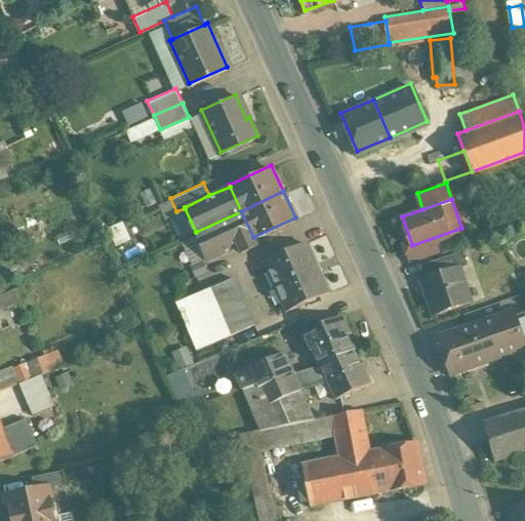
[(256,243),(253,237),(241,211),(196,232),(207,256),(237,242),(241,250),(256,243)]
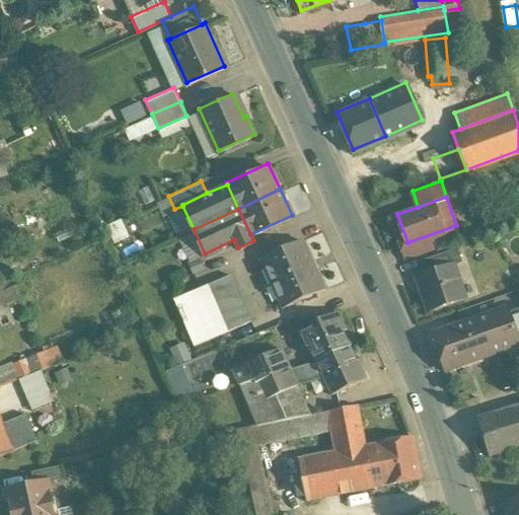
[(302,237),(262,255),(283,305),(324,288),(302,237)]
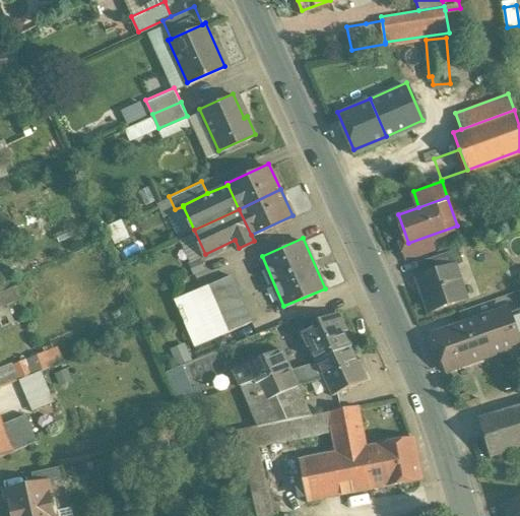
[(457,246),(424,258),(428,271),(453,262),(453,263),(462,260),(457,246)]
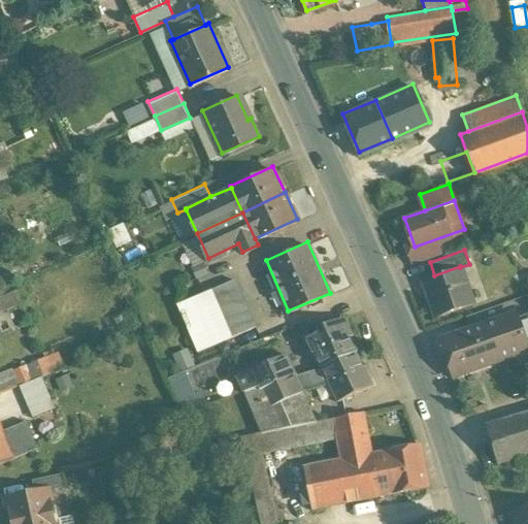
[(434,275),(425,279),(437,314),(471,301),(460,267),(460,266),(434,275)]
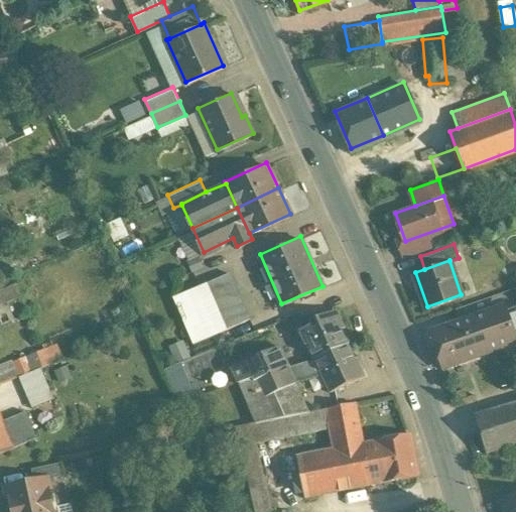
[(250,316),(230,270),(206,281),(226,327),(250,316)]
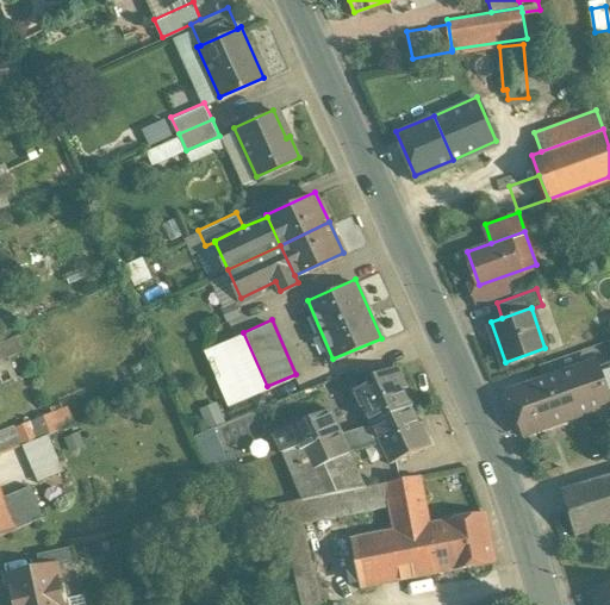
[(12,349),(20,345),(14,332),(0,337),(0,379),(20,370),(12,349)]
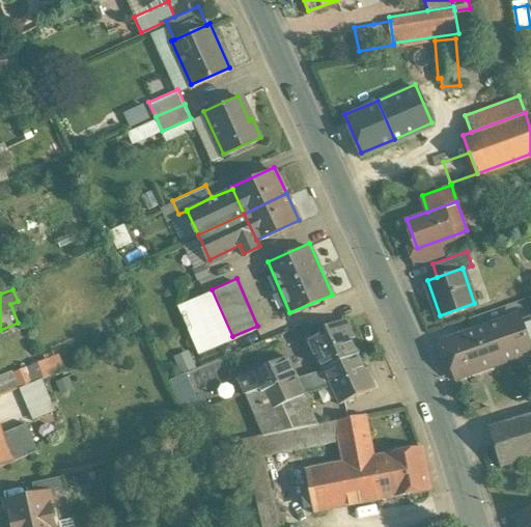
[(232,336),(212,289),(177,305),(199,352),(232,336)]
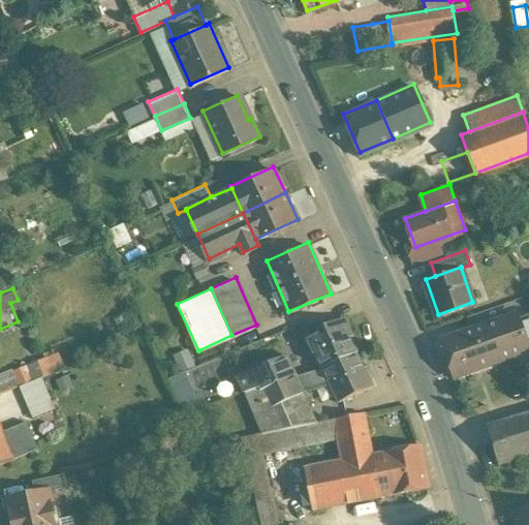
[(516,312),(442,338),(455,373),(528,347),(516,312)]
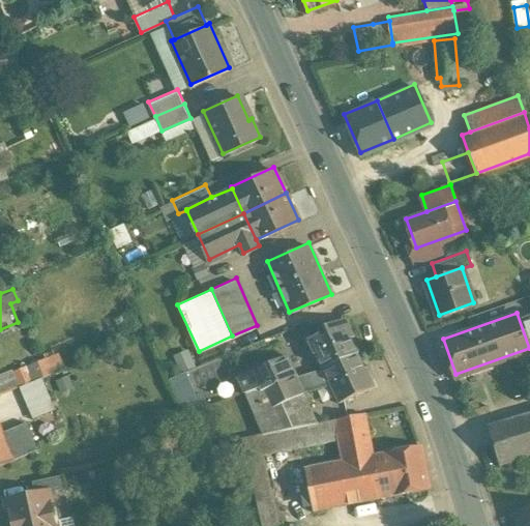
[(344,317),(305,334),(314,353),(317,352),(323,367),(357,352),(350,337),(352,334),(344,317)]
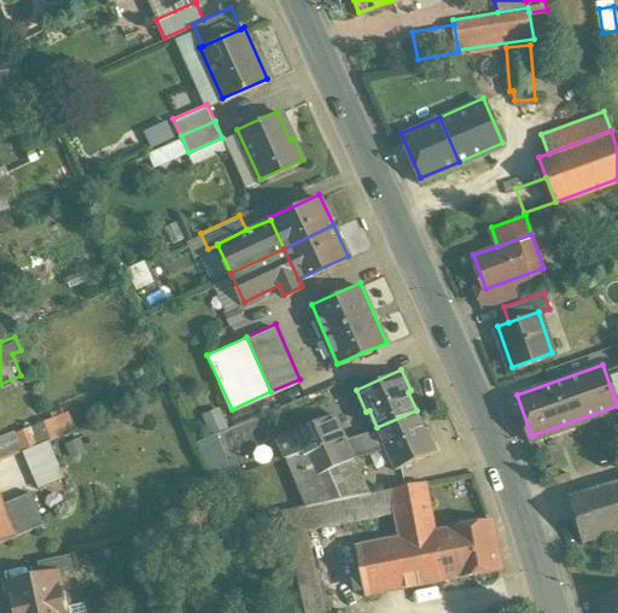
[(417,410),(377,427),(386,448),(395,467),(437,448),(427,426),(425,427),(417,410)]
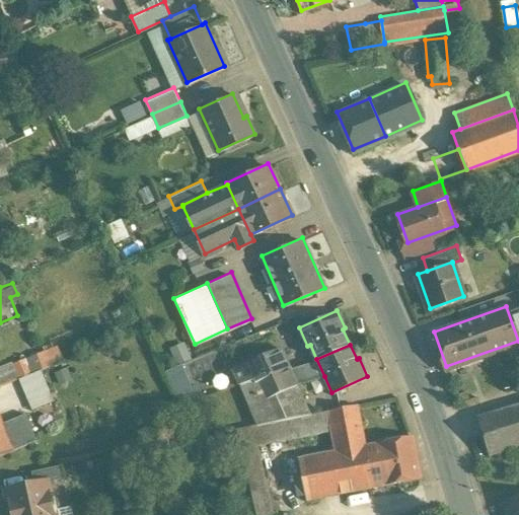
[(280,346),(233,367),(240,383),(253,378),(254,380),(288,365),(289,367),(290,367),(280,346)]
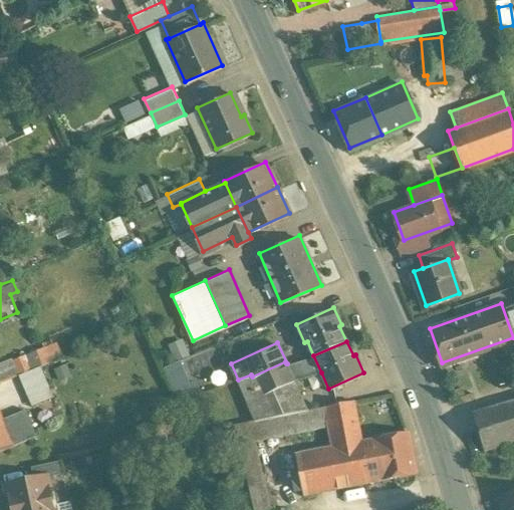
[(191,368),(220,358),(216,345),(169,361),(177,386),(194,379),(191,368)]
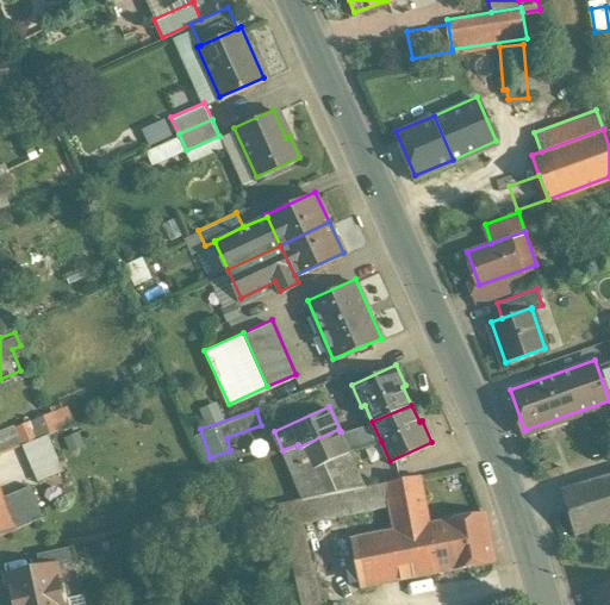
[(338,429),(299,447),(302,451),(286,459),(303,496),(303,497),(340,490),(363,485),(349,451),(340,431),(338,429)]
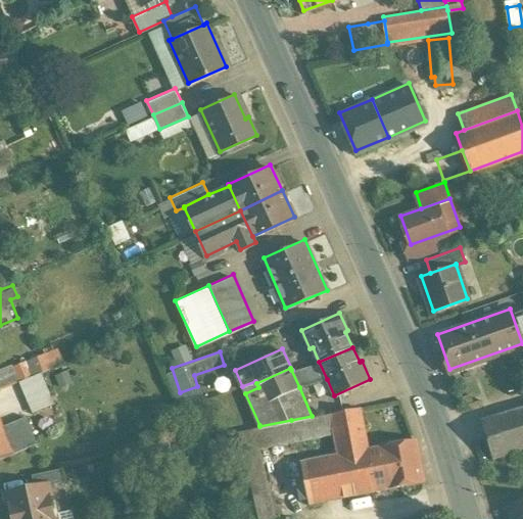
[(41,370),(18,379),(28,400),(50,391),(41,370)]
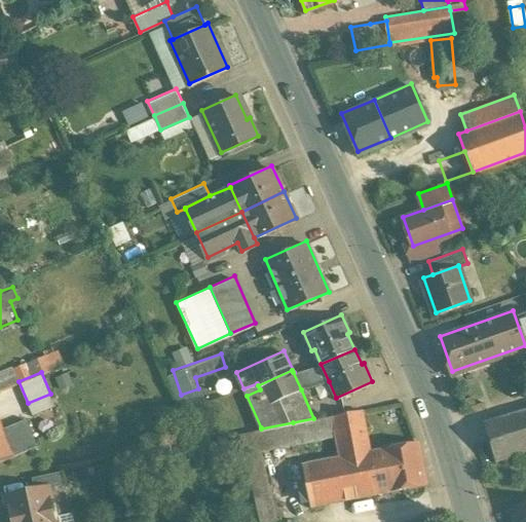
[(525,408),(484,421),(495,460),(525,450),(525,408)]
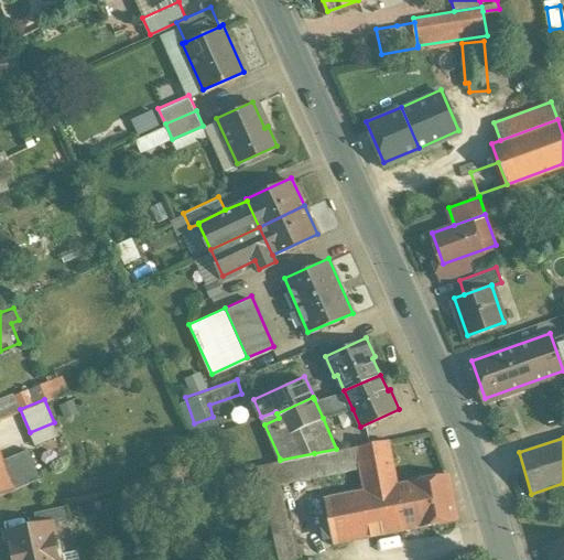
[(336,449),(314,453),(318,474),(360,466),(365,488),(394,483),(397,482),(388,439),(336,449)]
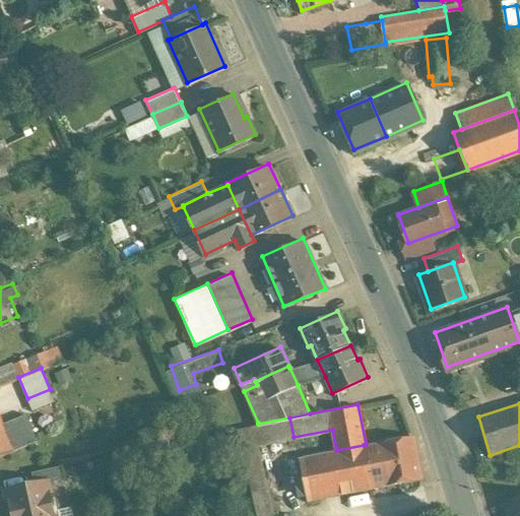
[(0,416),(0,454),(13,449),(37,439),(25,412),(2,422),(0,416)]
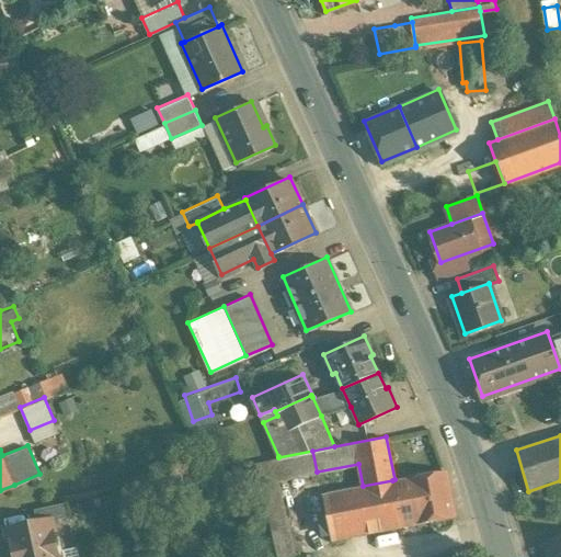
[(278,456),(255,461),(277,556),(296,556),(277,479),(317,472),(312,451),(278,457),(278,456)]
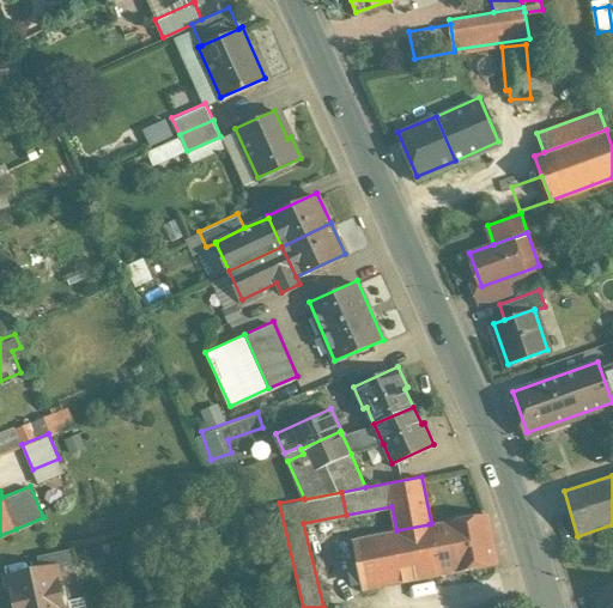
[(431,523),(429,524),(438,573),(497,561),(487,512),(431,523)]
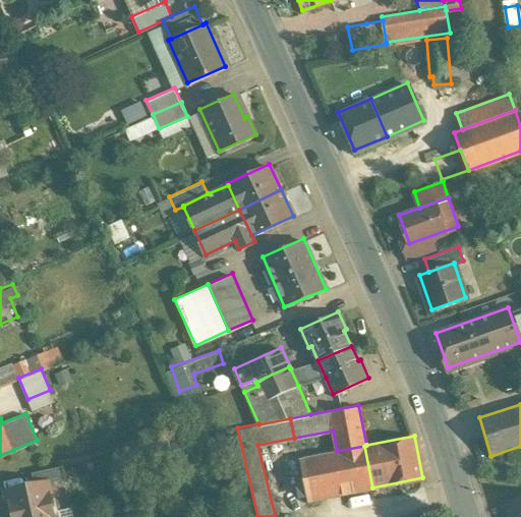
[(337,451),(298,458),(307,500),(372,487),(364,446),(337,451)]
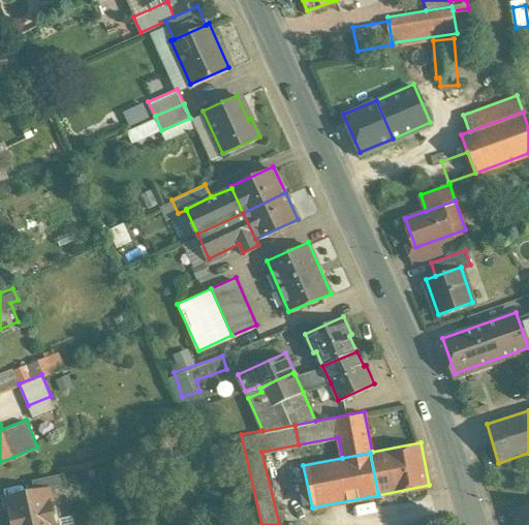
[(62,472),(32,479),(34,491),(47,488),(48,489),(65,486),(62,472)]
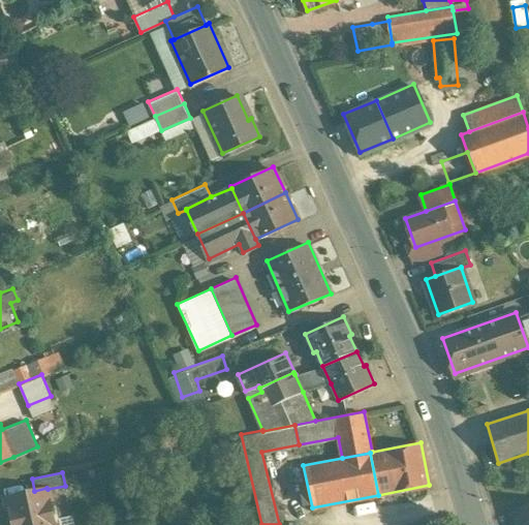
[(34,491),(6,497),(12,524),(55,524),(55,523),(59,517),(56,504),(50,501),(48,489),(47,488),(34,491)]
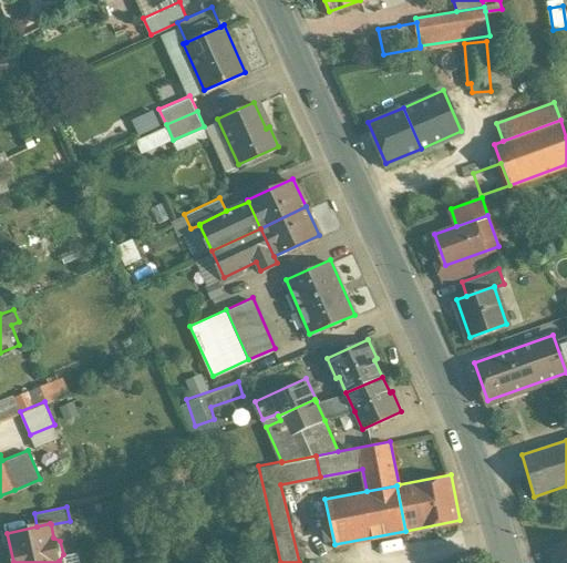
[(566,562),(566,541),(549,548),(553,562),(566,562)]
